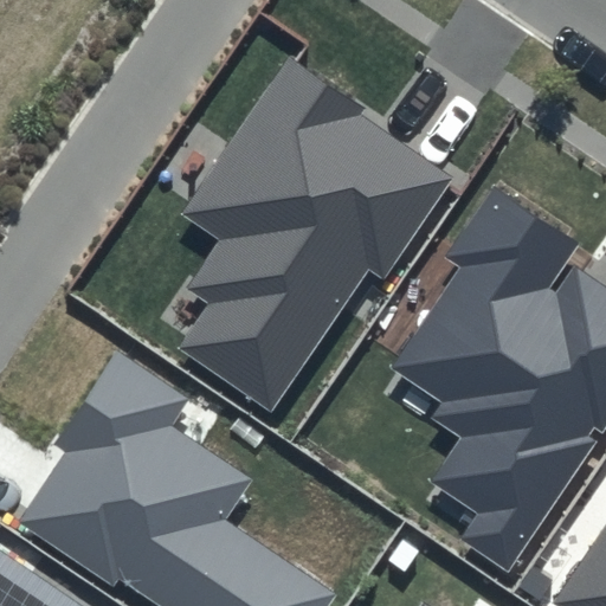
[(366,107),(288,55),(179,216),(217,240),(185,288),(208,304),(179,349),(272,412),(369,269),(385,279),(453,179),(360,115),(366,107)]
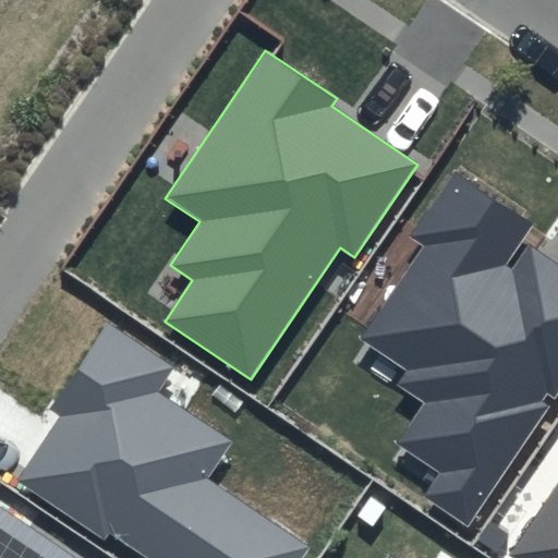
[(537,222),(455,166),(404,238),(420,247),(359,337),(409,372),(400,384),(427,403),(401,443),(446,473),(431,495),(468,520),(557,387),(557,264),(529,245),(512,269),(507,266),(537,222)]
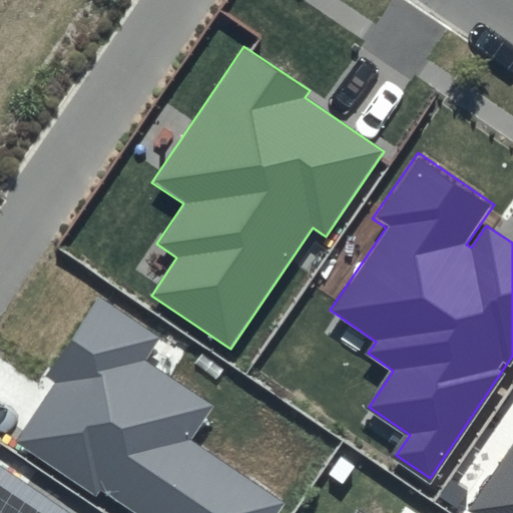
[(157,338),(97,298),(45,377),(53,382),(14,441),(95,495),(99,489),(136,512),(272,512),(280,501),(186,440),(209,406),(141,361),(157,338)]
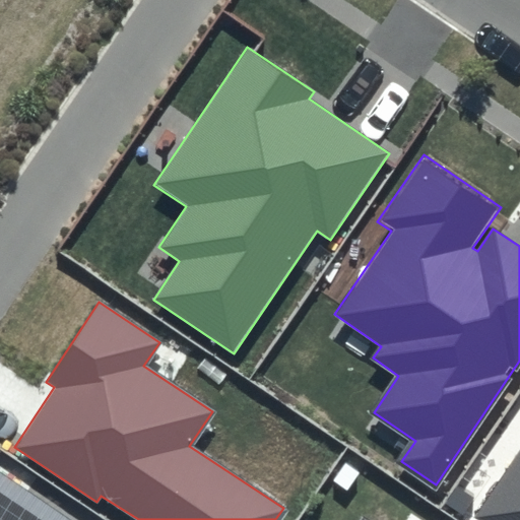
[(519,519),(519,450),(474,516),(479,519),(519,519)]
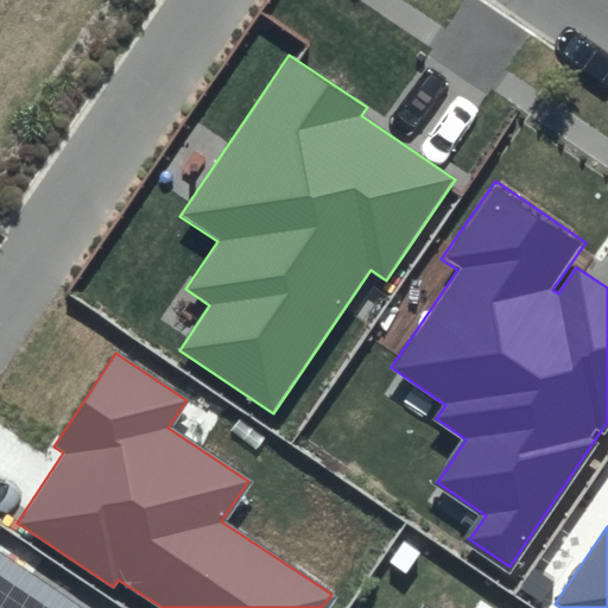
[(80,607),(0,555),(0,607),(80,607)]
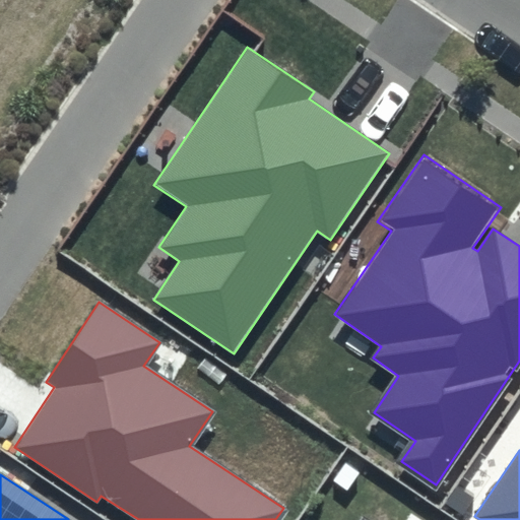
All buildings are outlined.
